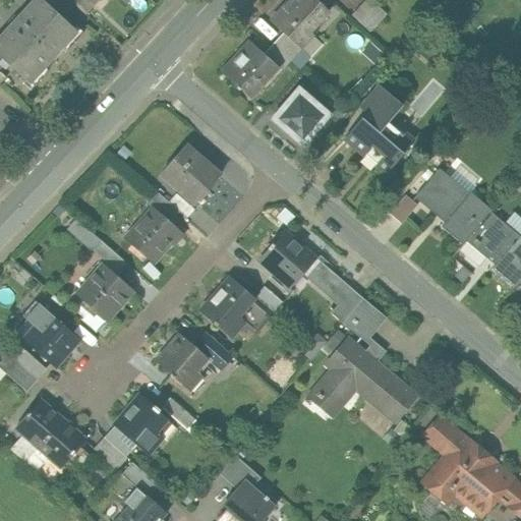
[(43,0),(35,0),(0,38),(0,56),(27,81),(42,65),(44,67),(62,48),(60,46),(75,30),(63,18),(43,0)]
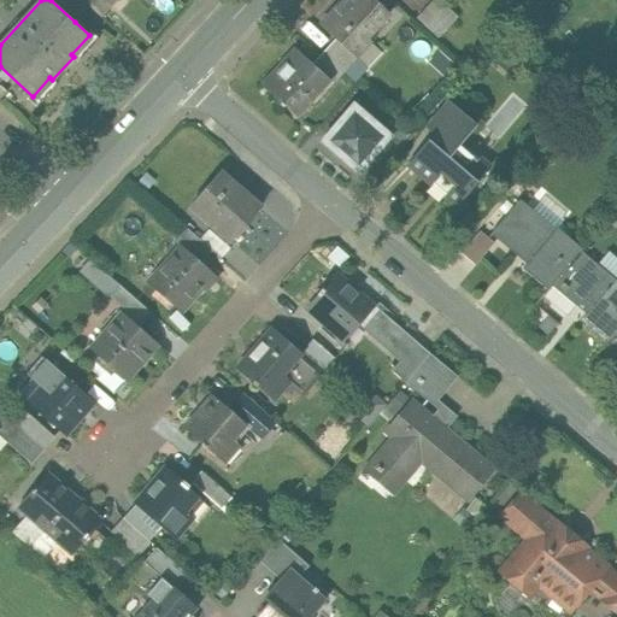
[(84,11),(71,0),(51,0),(75,22),(84,11)]
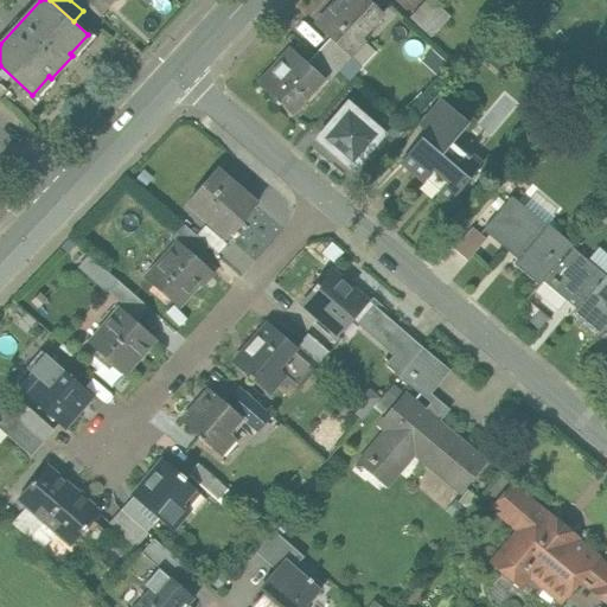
[(93,0),(70,0),(83,11),(93,0)]
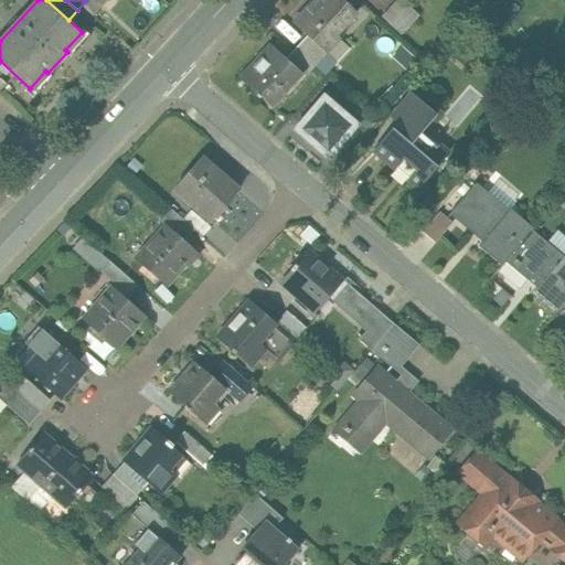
[(356,12),(342,0),(313,0),(294,22),(307,34),(322,49),(323,49),(356,12)]
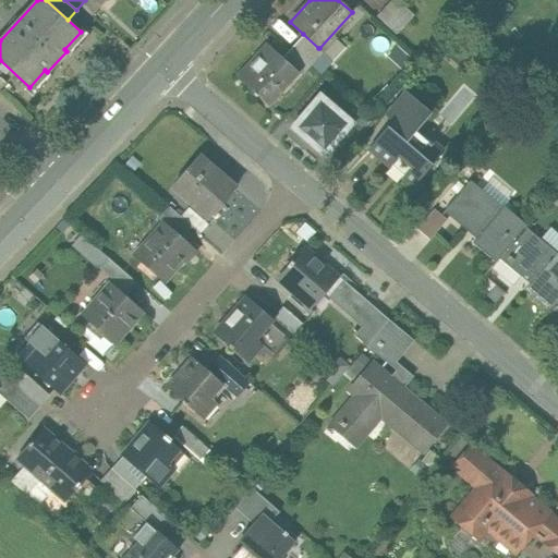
[(413,14),(397,0),(390,0),(376,15),(395,34),(413,14)]
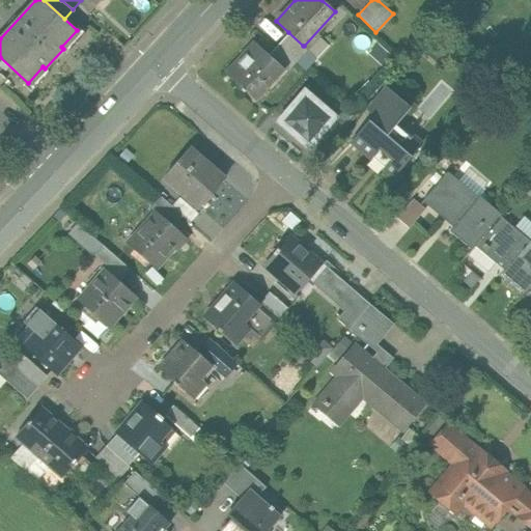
[(288,32),(277,45),(296,62),(307,49),(304,46),(303,46),(288,32)]
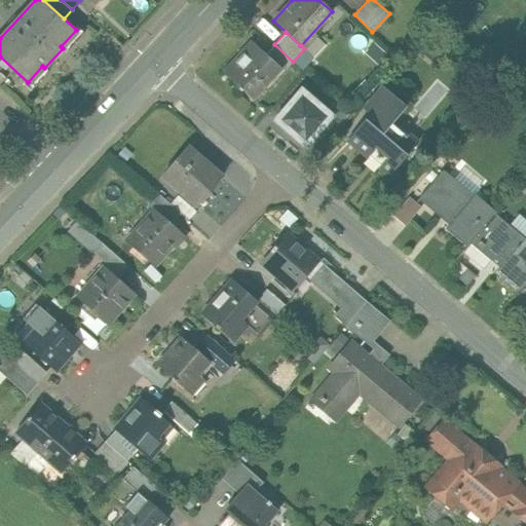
[(254,42),(225,73),(238,86),(237,87),(240,90),(242,89),(253,99),(265,85),(261,82),(277,65),(277,64),(266,53),(254,42)]
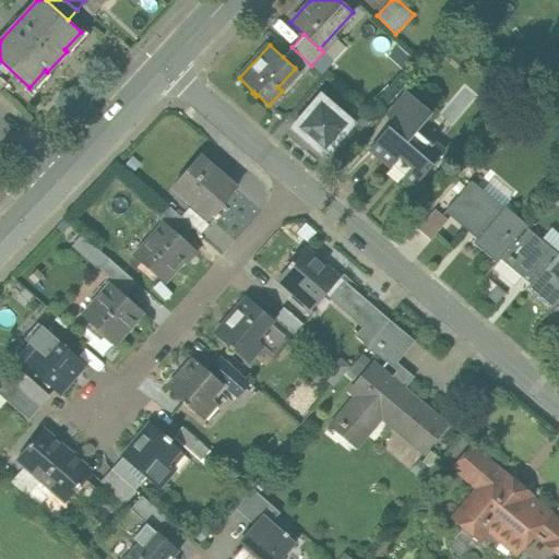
[(311,66),(292,47),(283,57),(295,68),(295,69),(301,75),(311,66)]
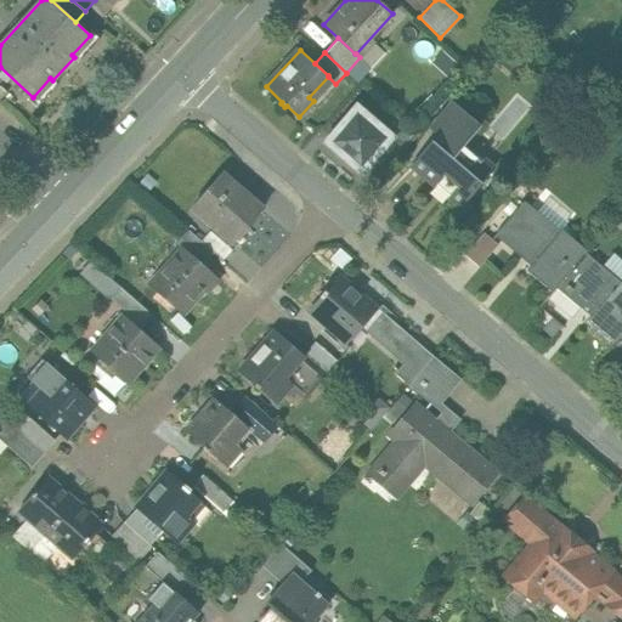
[(433,180),(464,145),(480,125),(454,103),(435,124),(441,129),(413,163),(433,180)]
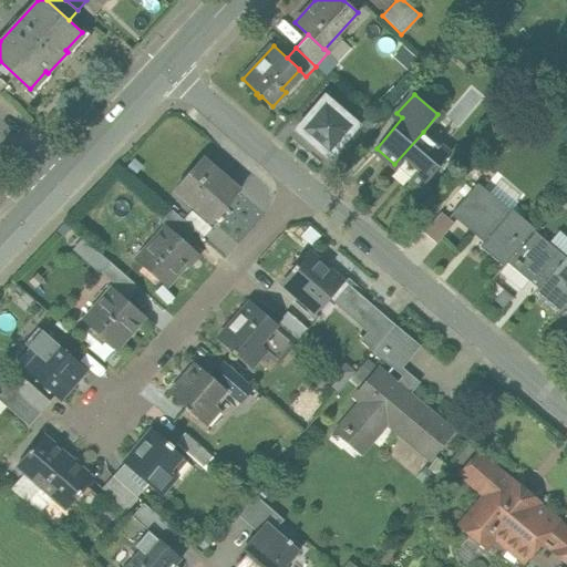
[(325,96),(296,130),(316,146),(330,158),(341,146),(359,125),(358,124),(325,96)]
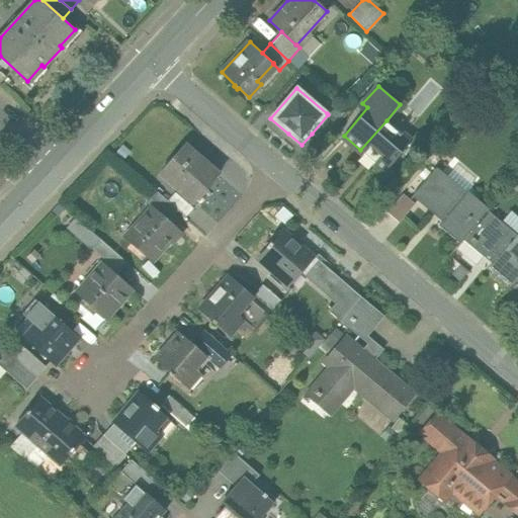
[(335,104),(327,113),(328,114),(312,134),(320,142),(344,113),(335,104)]
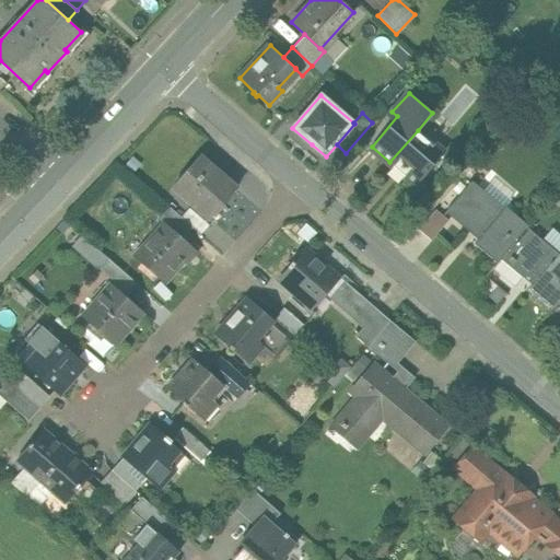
[(418,130),(389,162),(417,185),(444,153),(418,130)]
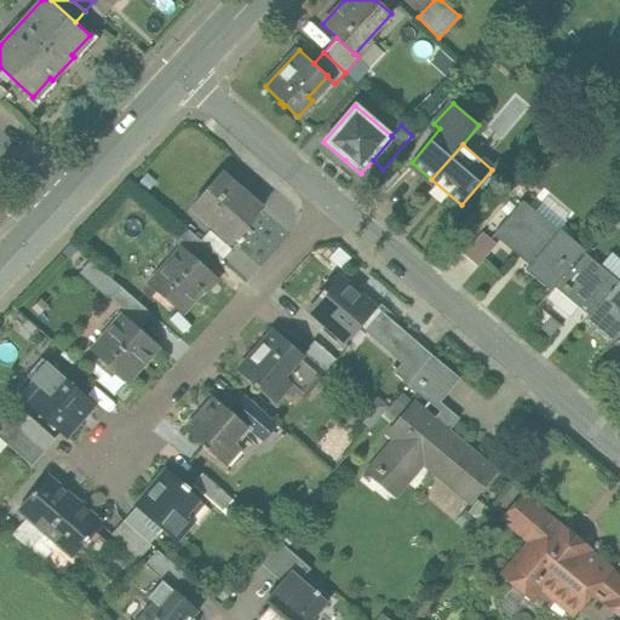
[(260,207),(220,172),(191,206),(233,241),(260,207)]
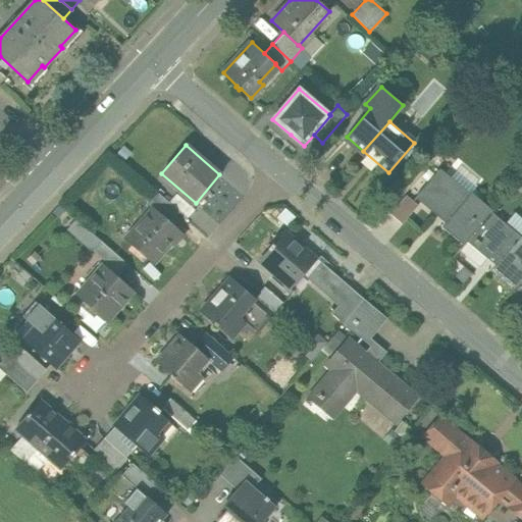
[(470,194),(439,168),(415,197),(416,198),(419,194),(449,219),(442,227),(463,245),(467,241),(491,212),(492,210),(471,193),(470,194)]
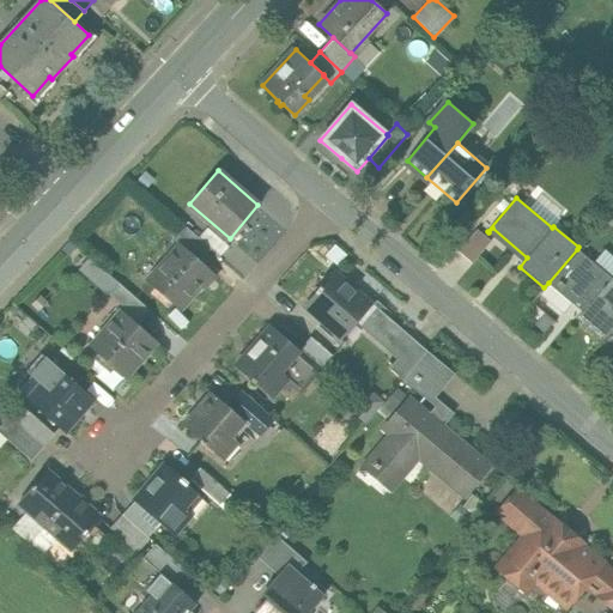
[(199,237),(187,226),(176,240),(181,243),(182,242),(200,259),(210,247),(199,237)]
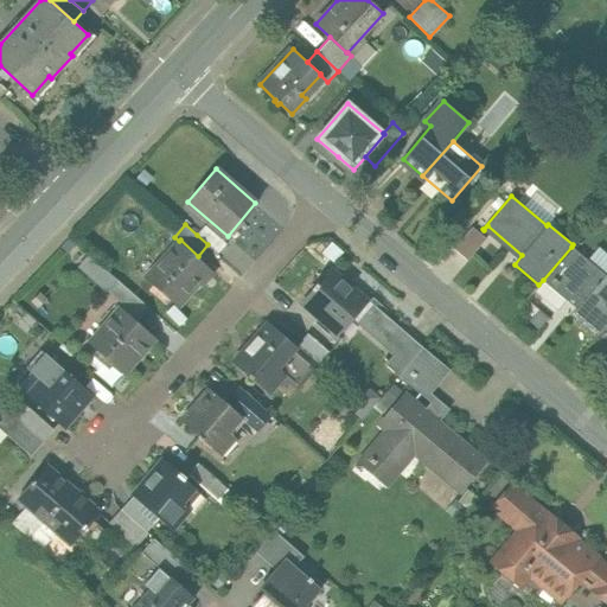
[(227,243),(206,225),(197,235),(208,244),(218,253),(227,243)]
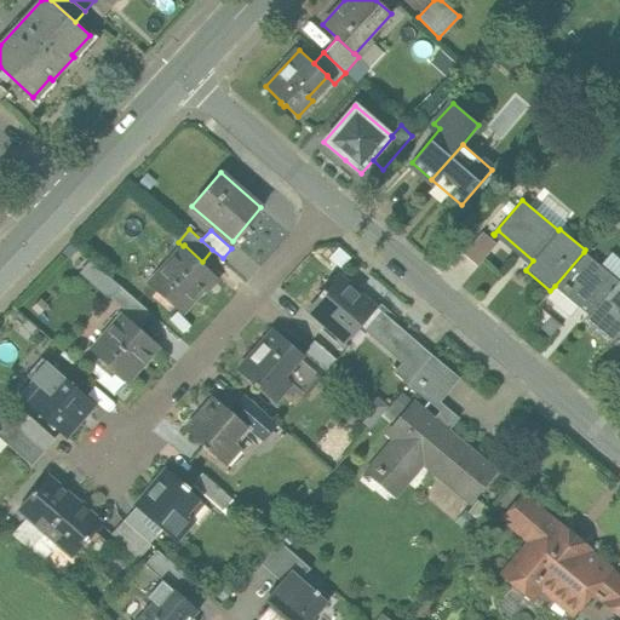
[(478,264),(495,242),(482,231),(465,252),(478,264)]
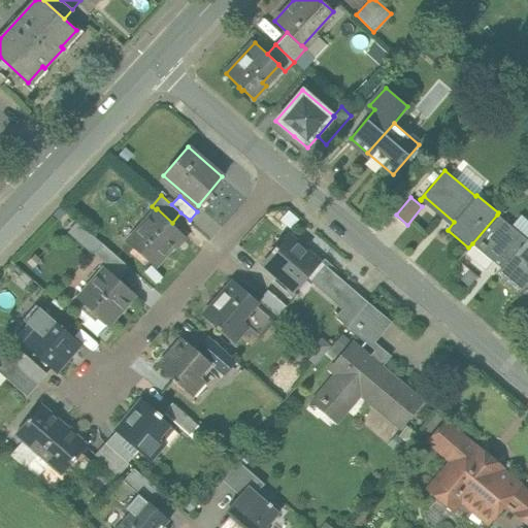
[(156,209),(128,241),(154,265),(171,244),(174,246),(183,237),(169,225),(172,223),(157,208),(156,209)]
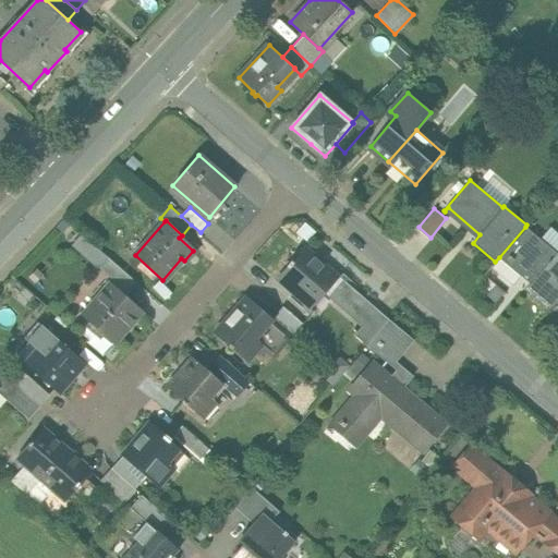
[(557,253),(525,227),(499,257),(531,284),(526,289),(549,307),(554,303),(557,296),(557,251),(557,252),(557,253)]
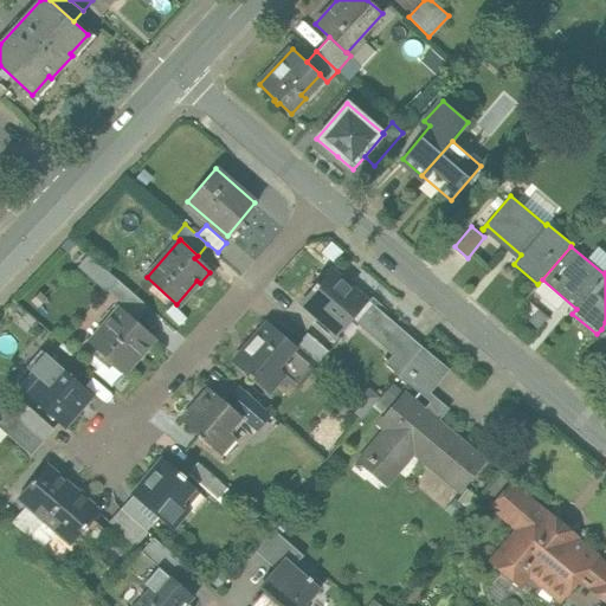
[(329,268),(311,288),(314,289),(303,302),(334,329),(347,314),(361,327),(363,323),(384,341),(397,326),(329,268)]
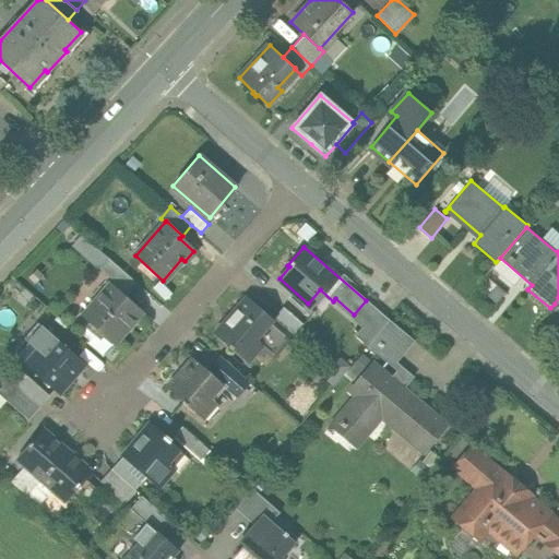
[(130,275),(107,256),(98,265),(121,285),(130,275)]
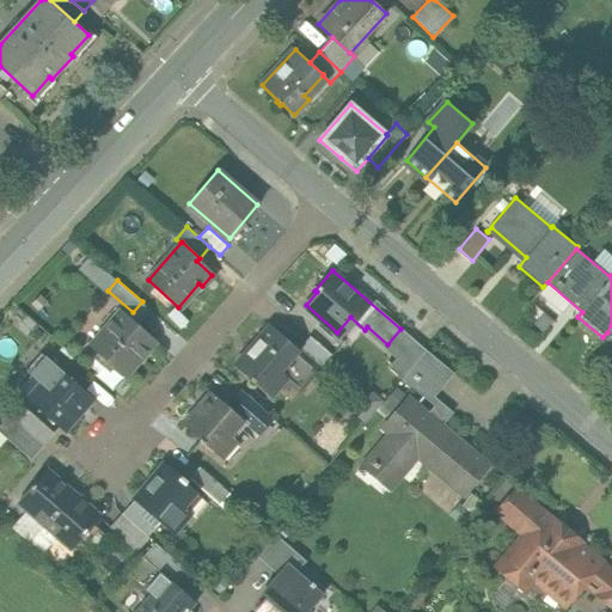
[(155,340),(121,310),(90,346),(124,375),(155,340)]
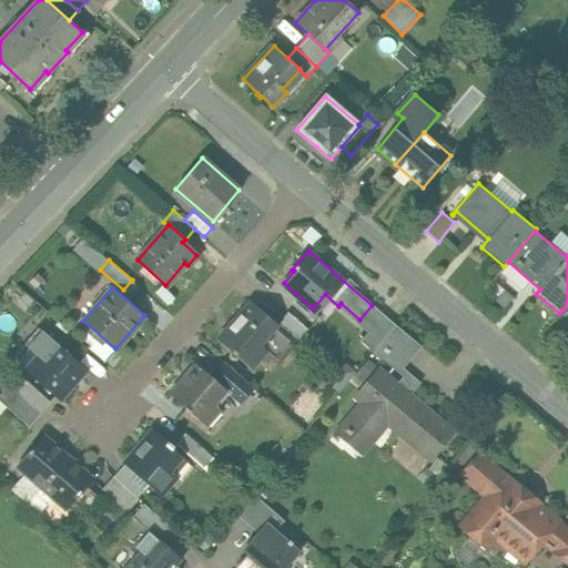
[(276,324),(252,302),(231,326),(233,328),(222,341),(249,364),(262,348),(273,357),(290,337),(276,325),(276,324)]
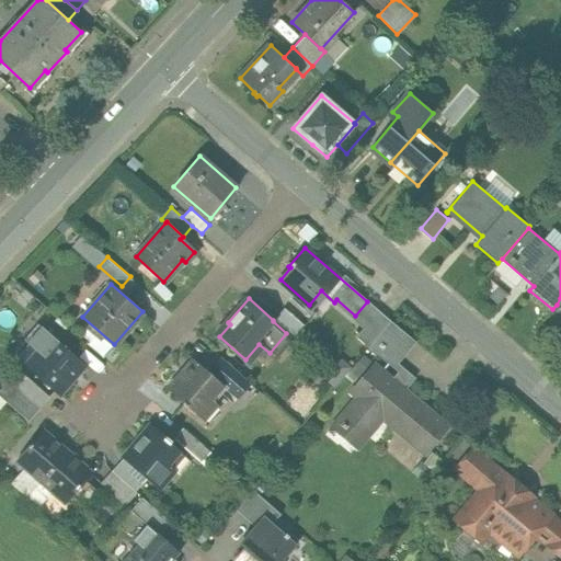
[(273,320),(273,321),(286,333),(292,339),(304,324),(285,307),(273,320)]
